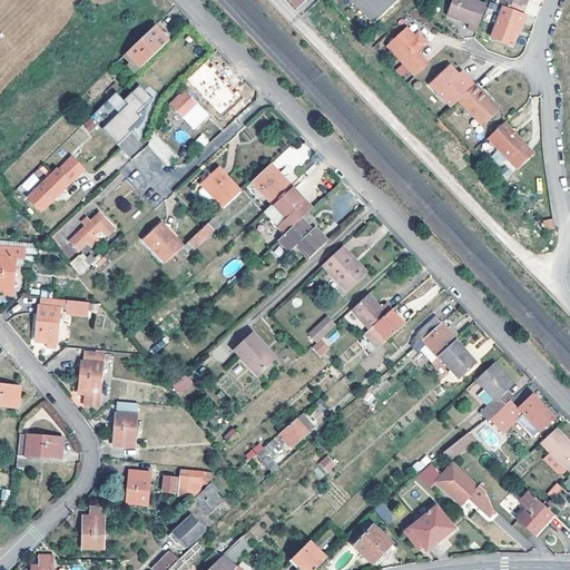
[(350,0),(374,26),(400,0),(350,0)]
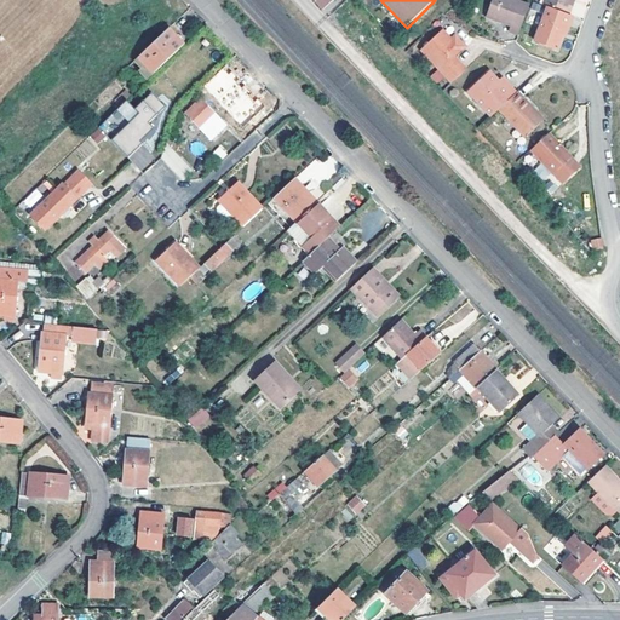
[(520,34),(530,6),(515,0),(494,0),(488,16),(512,26),(511,32),(520,34)]
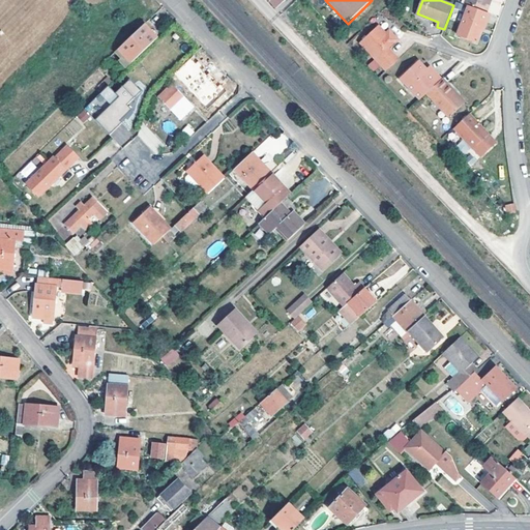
[(466,0),(465,5),(469,6),(486,12),(490,0),(466,0)]
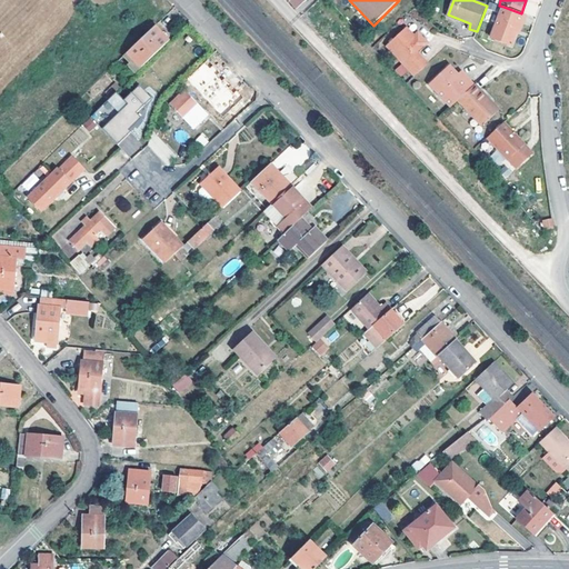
[(511,45),(523,15),(521,13),(503,7),(492,37),(511,45)]
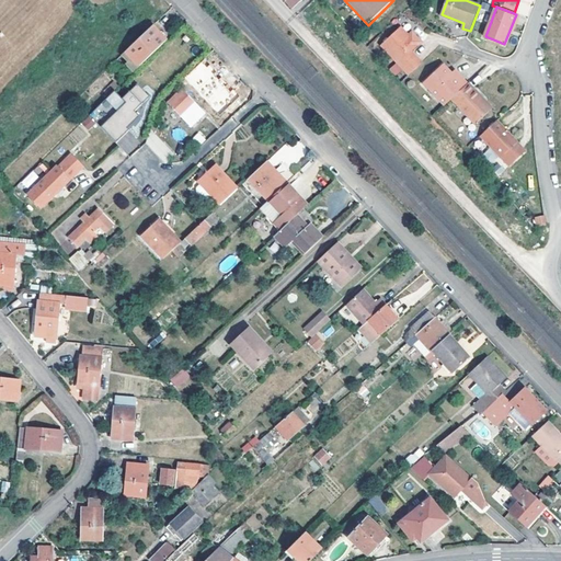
[(125,64),(133,72),(167,39),(152,25),(122,55),(127,61),(125,64)]
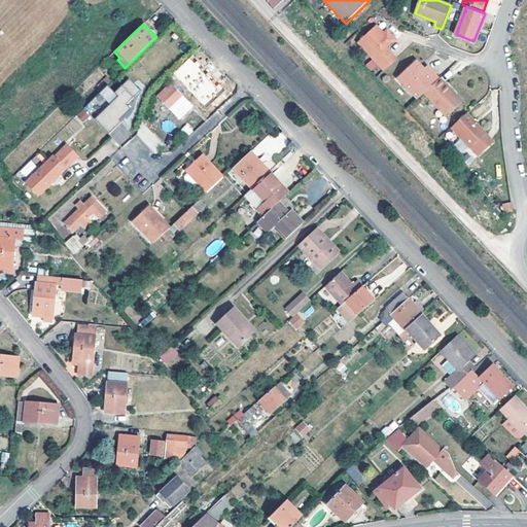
[(361,45),(380,29),(378,26),(359,42),(361,45)]
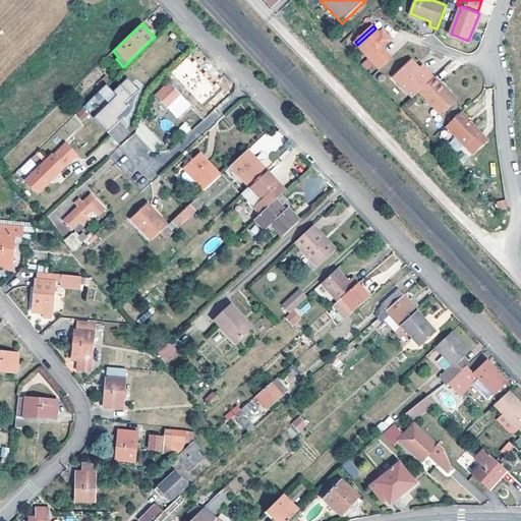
[(381,34),(375,29),(357,45),(381,70),(393,59),(388,53),(386,55),(382,50),(392,40),(384,31),(381,34)]
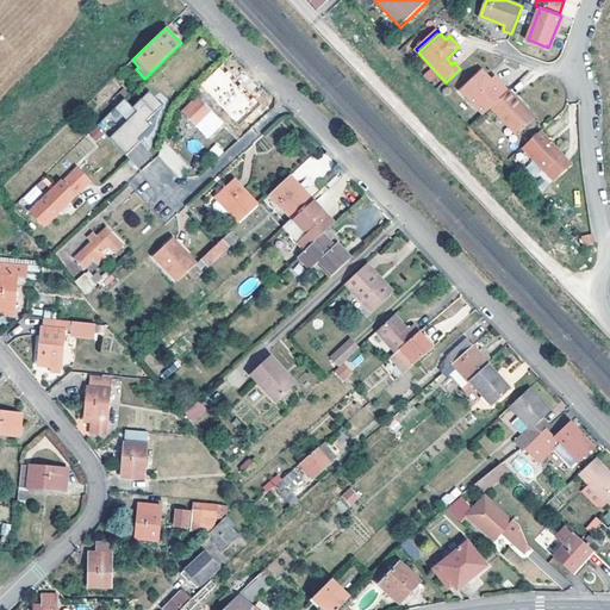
[(217,69),(200,87),(236,118),(253,100),(217,69)]
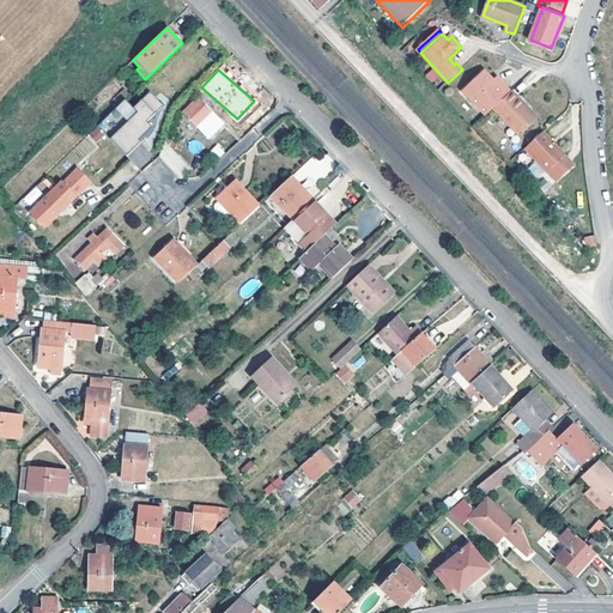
[(493,111),(513,93),(505,85),(503,87),(496,80),(493,83),(485,74),(465,92),(489,116),(493,111)]
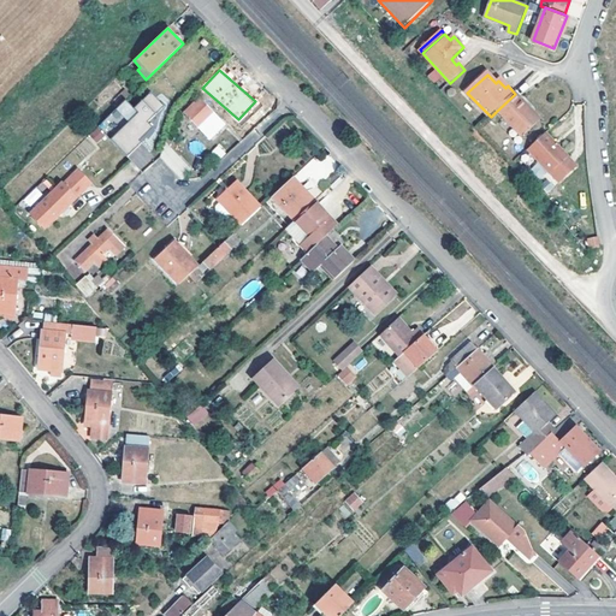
[(126,99),(130,95),(125,89),(113,100),(112,99),(108,102),(114,110),(126,99)]
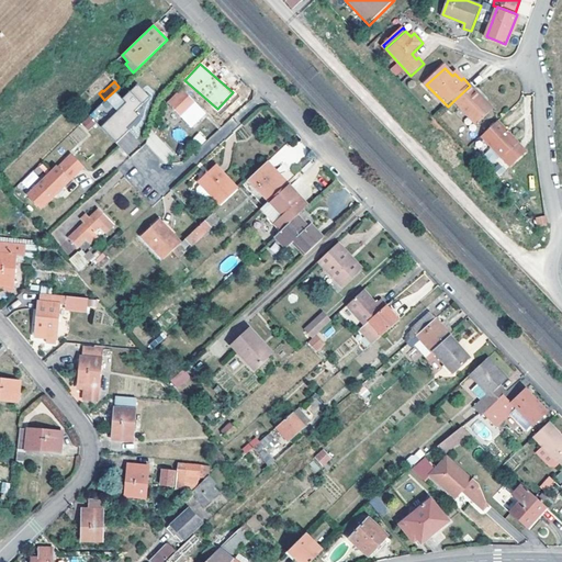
[(123,98),(115,90),(104,100),(90,114),(116,142),(130,130),(127,127),(141,115),(136,111),(152,97),(138,83),(123,98)]
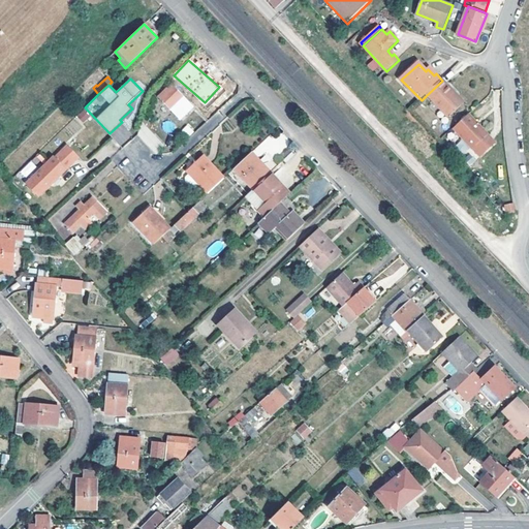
[(457,98),(459,96),(443,80),(442,81),(426,96),(447,119),(463,104),(457,98)]
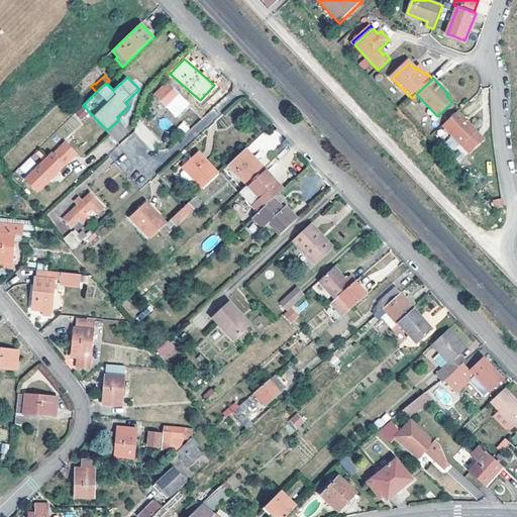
[(189,104),(167,82),(154,94),(176,116),(189,104)]
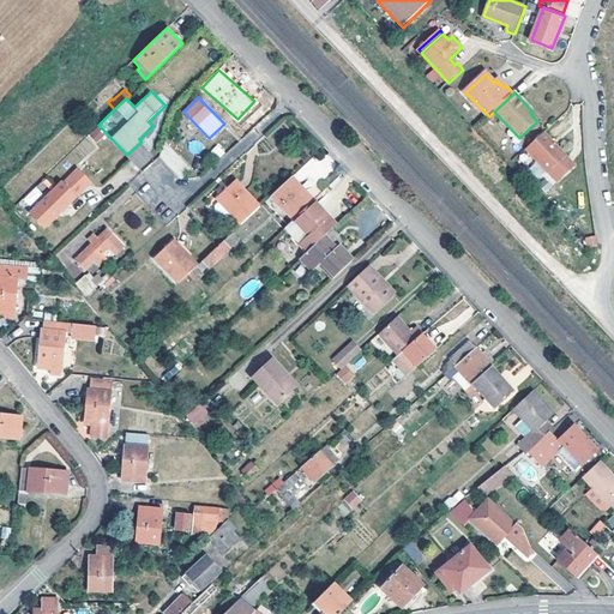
[(540,119),(533,112),(530,114),(537,121),(540,119)]
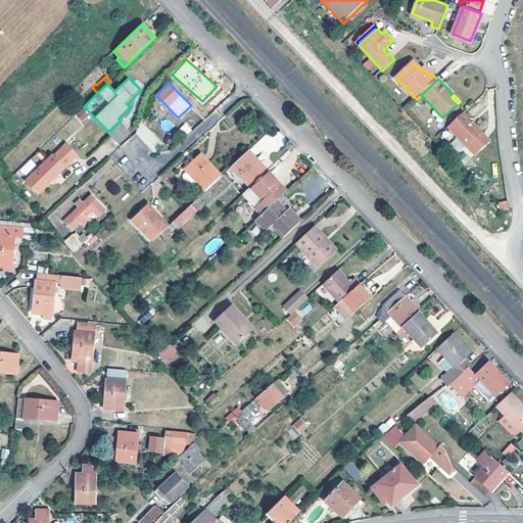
[(76,113),(83,121),(90,114),(83,107),(76,113)]
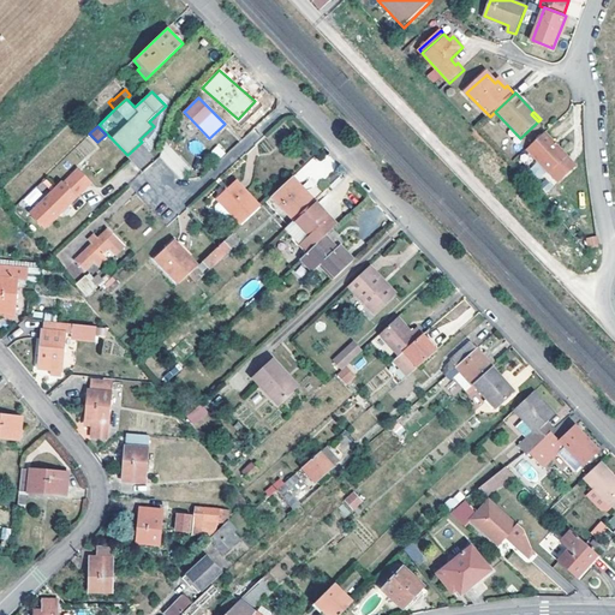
[(155,129),(154,126),(139,139),(142,142),(155,129)]
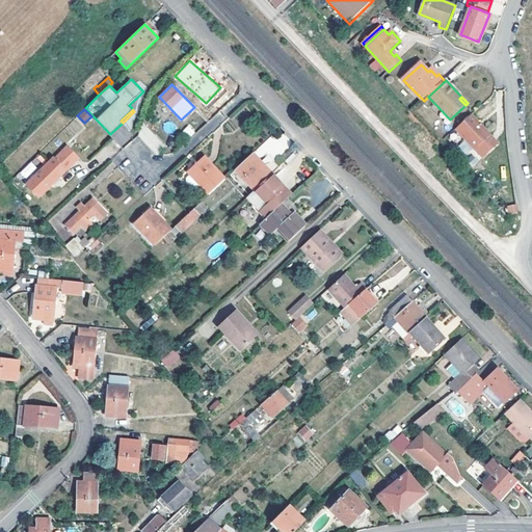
[(499,143),(472,114),(456,130),(483,158),(499,143)]
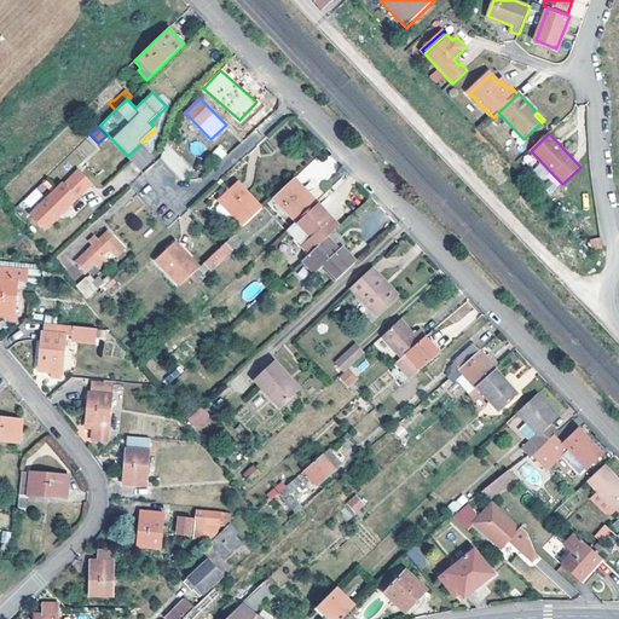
[(161,156),(181,179),(191,171),(166,143),(162,155),(161,156)]
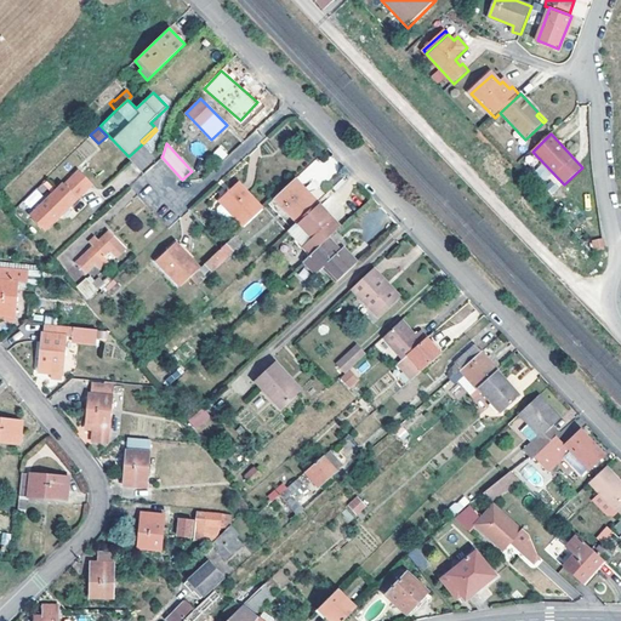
[(324,164),(315,157),(296,178),(318,198),(325,191),(322,187),(341,166),(330,157),(324,164)]
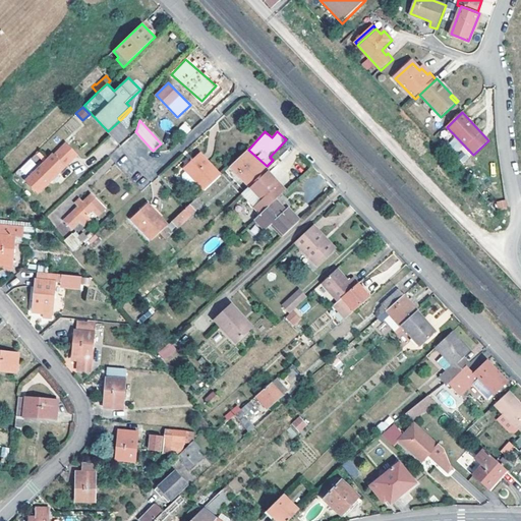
[(72,160),(77,155),(67,143),(54,155),(53,154),(48,159),(25,180),(38,193),(53,179),(57,175),(72,160)]
